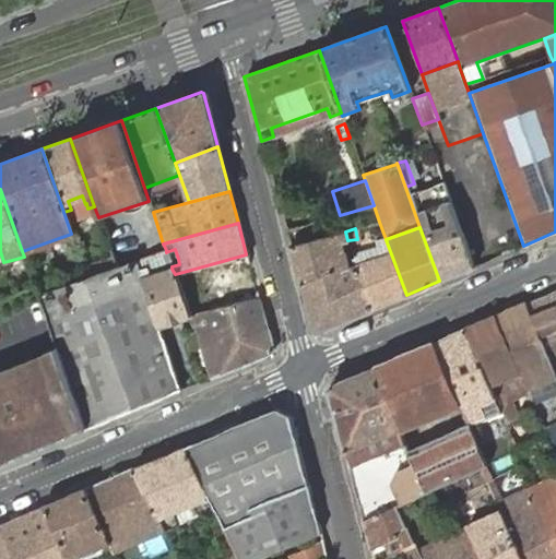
[(288,246),(298,282),(344,269),(342,261),(338,244),(347,240),(345,232),(345,230),(288,246)]
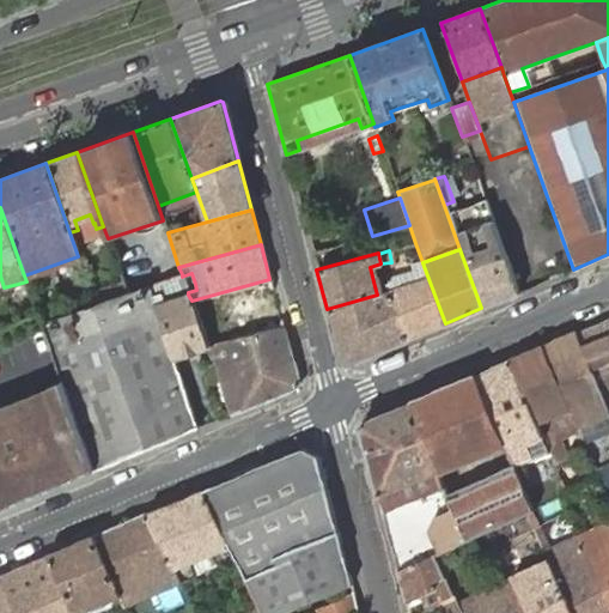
[(385,290),(389,289),(427,275),(424,266),(385,278),(387,283),(384,284),(385,290)]
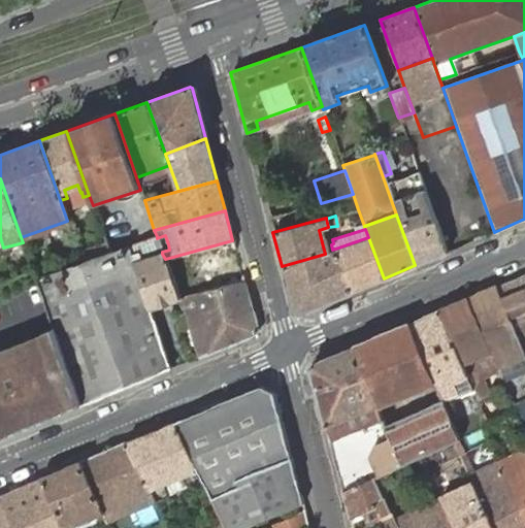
[(157,236),(135,243),(140,261),(162,254),(162,252),(157,238),(157,236)]
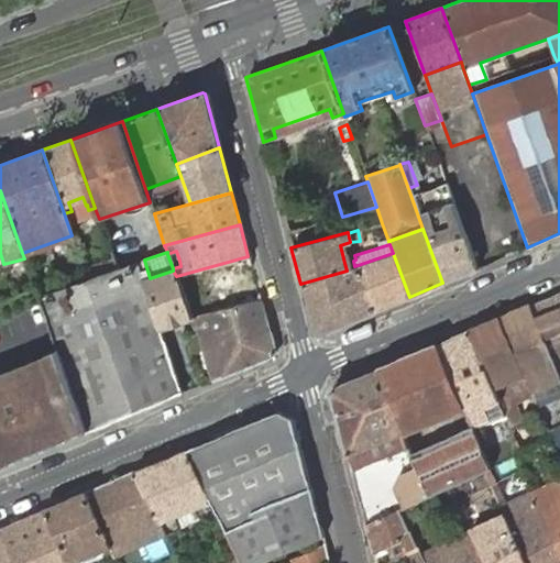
[(370,313),(409,297),(393,253),(358,265),(354,266),(354,268),(370,313)]
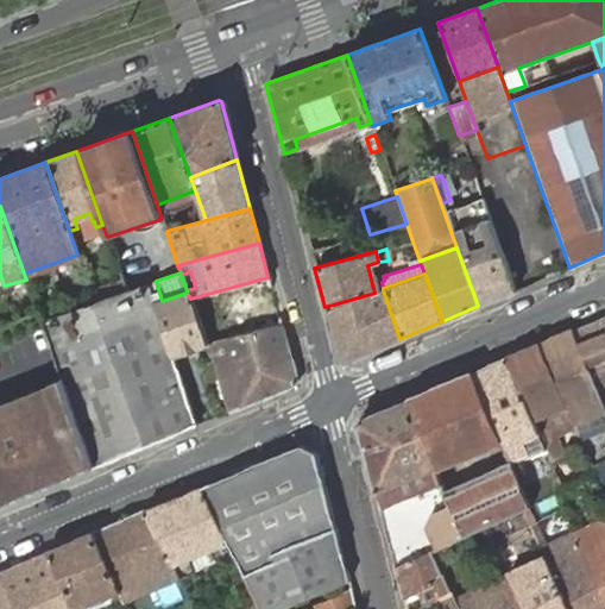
[(279,324),(268,277),(195,297),(199,309),(216,305),(222,330),(202,334),(206,344),(279,324)]
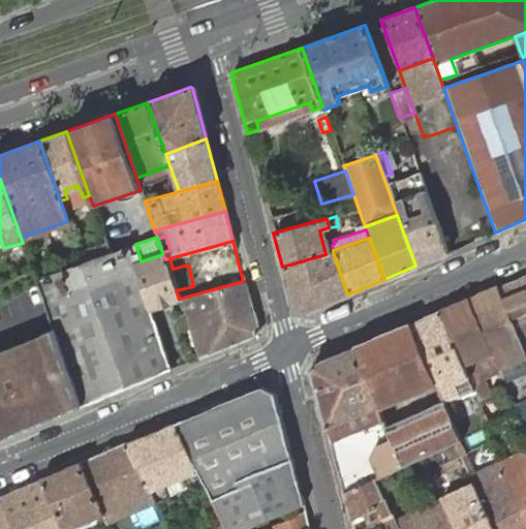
[(79,252),(82,262),(110,253),(105,242),(79,252)]
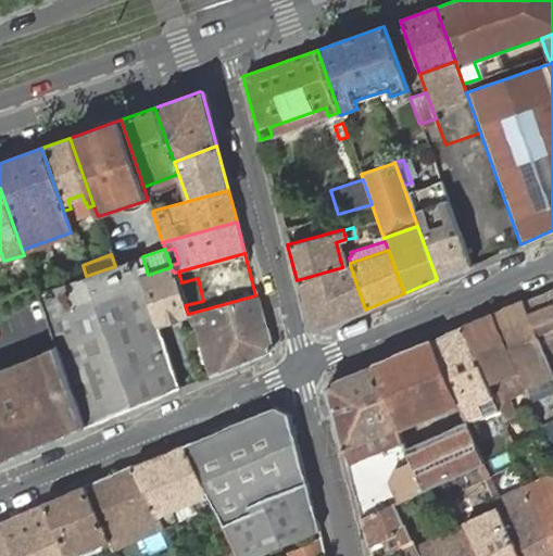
[(142,256),(134,260),(156,325),(172,320),(177,318),(188,315),(188,314),(185,305),(174,273),(171,267),(148,275),(142,256)]
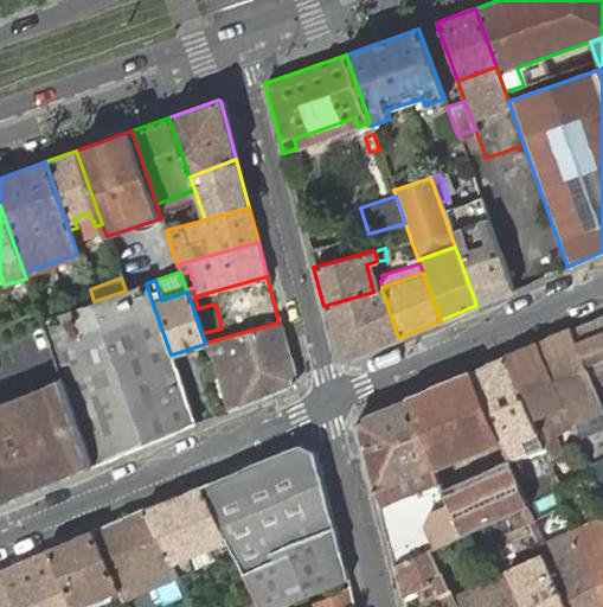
[(94,301),(42,320),(61,376),(92,466),(194,423),(171,355),(146,283),(126,291),(94,301)]
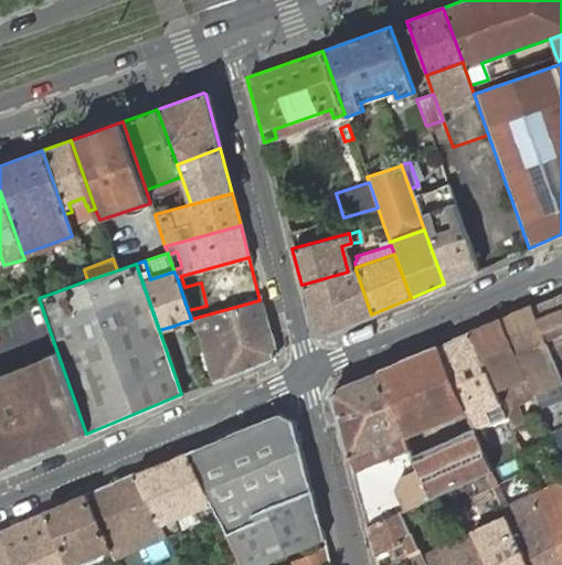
[(318,337),(371,315),(356,269),(348,272),(301,285),(315,336),(318,337)]
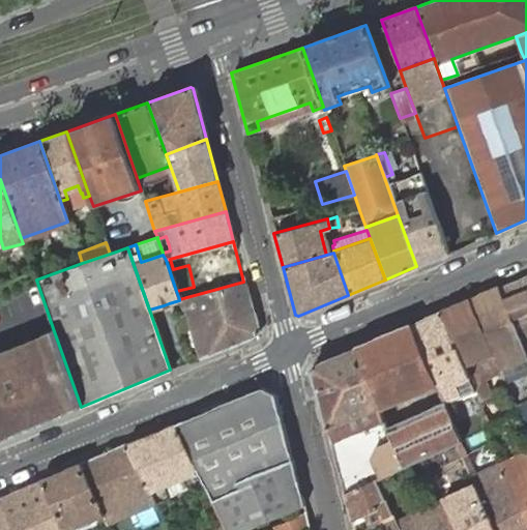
[(526,277),(526,275),(497,288),(523,351),(526,349),(526,277)]
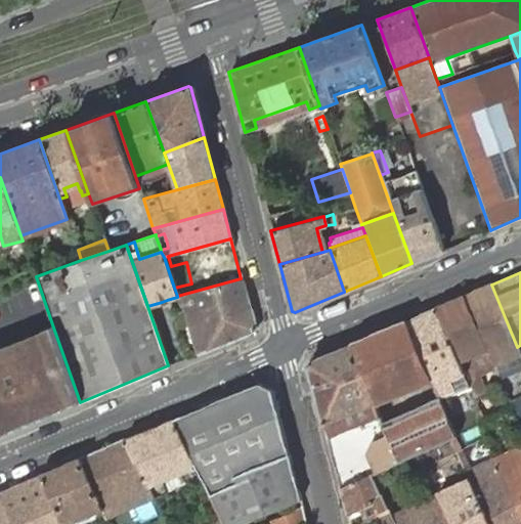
[(177,296),(177,297),(179,304),(191,301),(196,317),(189,319),(192,330),(199,328),(203,340),(197,342),(200,352),(253,330),(254,328),(241,278),(177,296)]
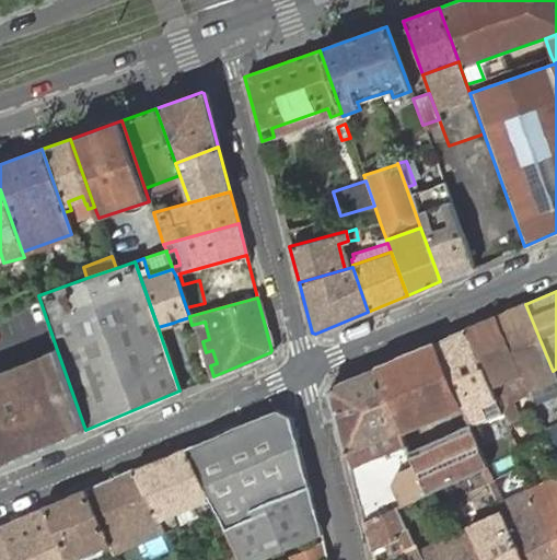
[(525,304),(497,316),(522,376),(528,373),(540,368),(543,375),(553,371),(525,304)]
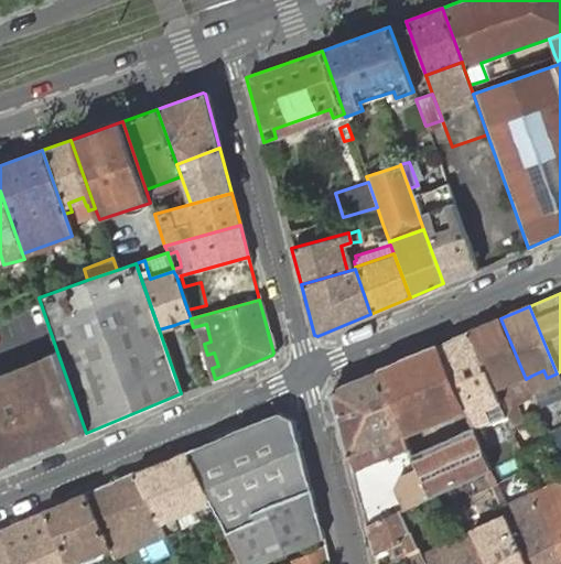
[(499,408),(504,416),(508,425),(521,421),(514,401),(531,393),(529,386),(526,379),(500,318),(467,332),(499,408)]
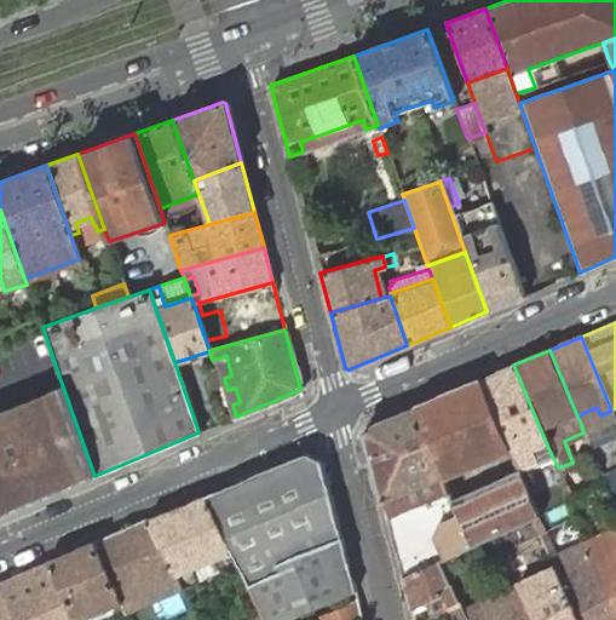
[(511,453),(518,470),(519,472),(523,470),(553,458),(548,448),(513,365),(479,379),(508,447),(511,453)]
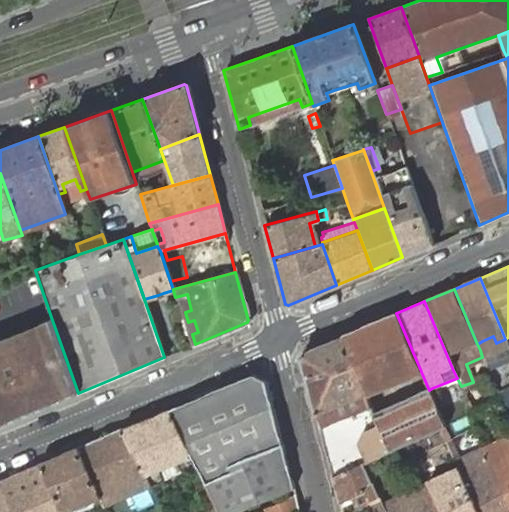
[(396,313),(368,325),(392,380),(420,369),(396,313)]
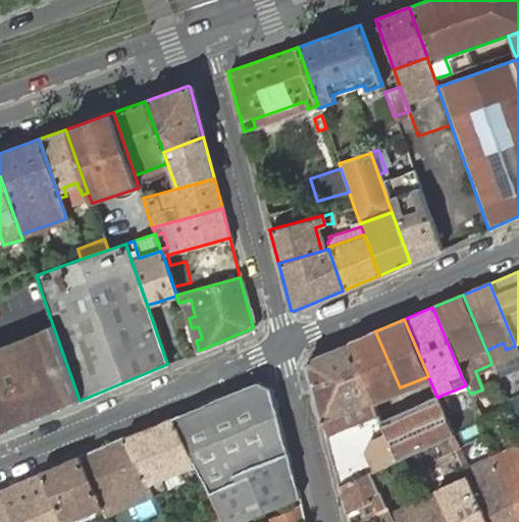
[(52,323),(0,345),(0,434),(35,419),(80,401),(52,323)]
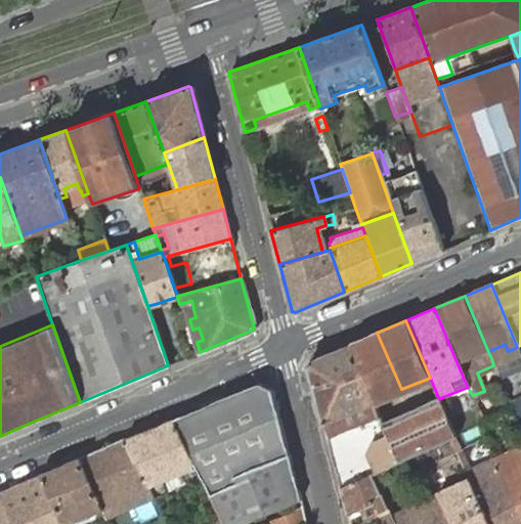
[(377,333),(348,344),(373,402),(401,389),(377,333)]
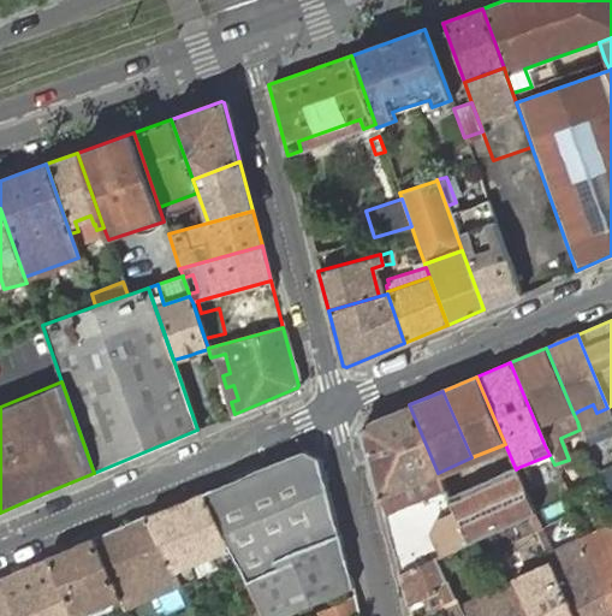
[(360,428),(382,513),(444,486),(440,479),(438,473),(409,404),(361,425),(360,428)]
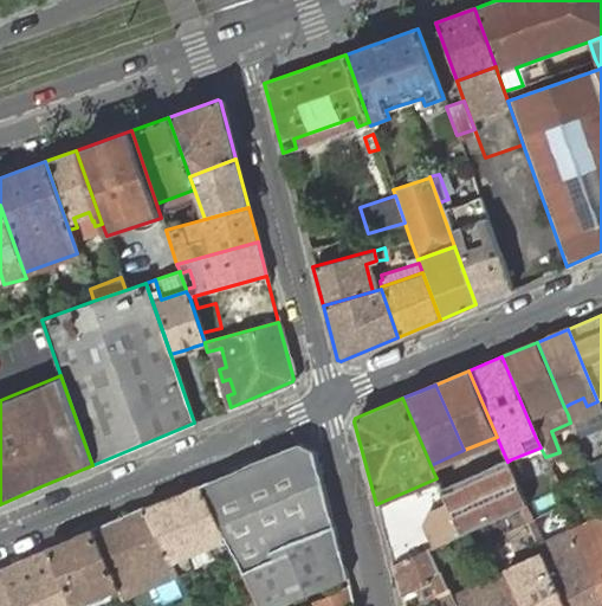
[(235,469),(198,484),(231,550),(241,573),(273,559),(271,550),(332,526),(327,503),(318,470),(312,450),(296,444),(252,462),(235,469)]
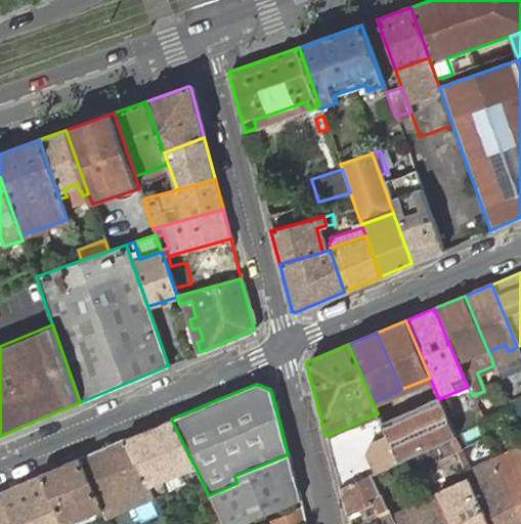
[(506,413),(505,413),(506,417),(513,413),(515,418),(520,415),(520,395),(520,396),(509,401),(510,405),(503,408),(506,413)]
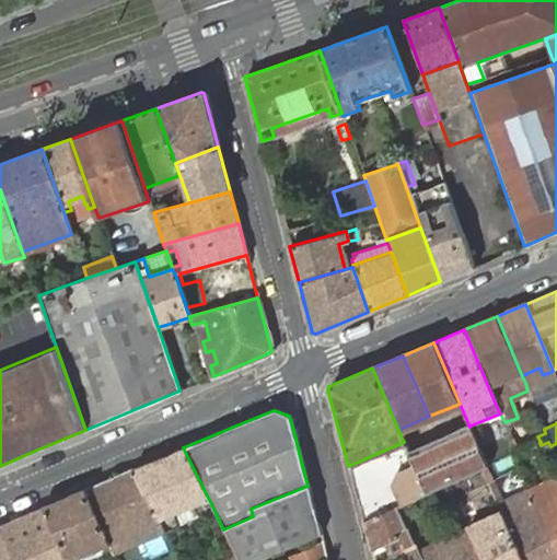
[(439,438),(408,451),(414,465),(426,493),(443,485),(465,475),(478,469),(486,466),(477,445),(470,427),(468,424),(439,438)]
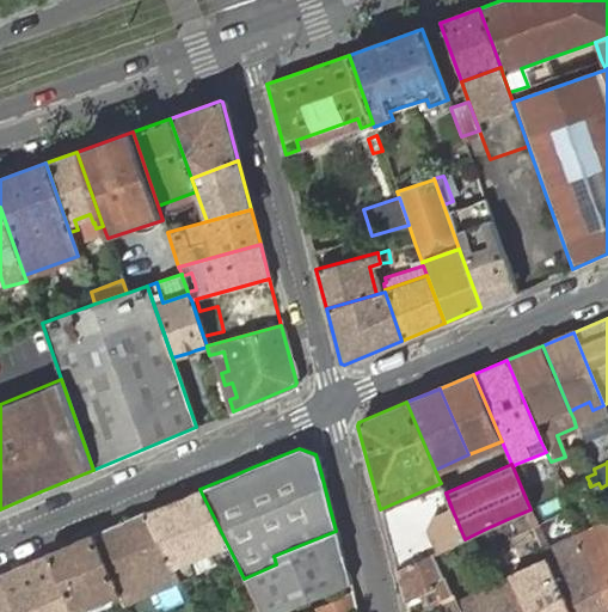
[(200,489),(145,513),(178,580),(192,574),(186,561),(210,550),(216,563),(233,556),(200,489)]
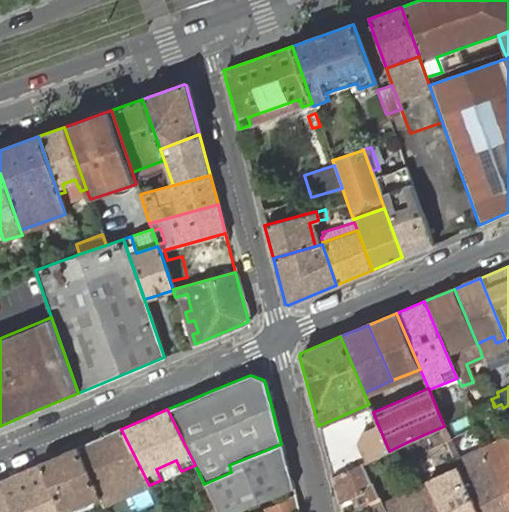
[(478,424),(473,414),(465,418),(470,428),(478,424)]
